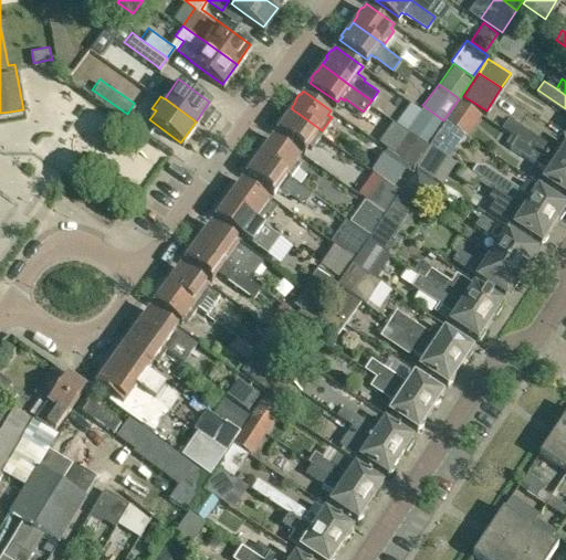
[(461,97),(446,120),(467,134),(482,111),(461,97)]
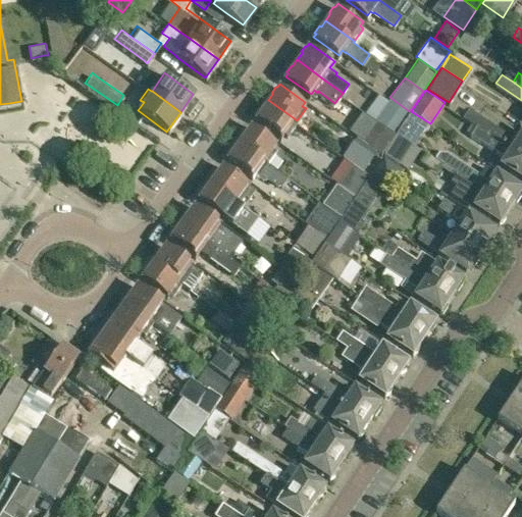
[(409,111),(389,97),(375,117),(396,131),(409,111)]
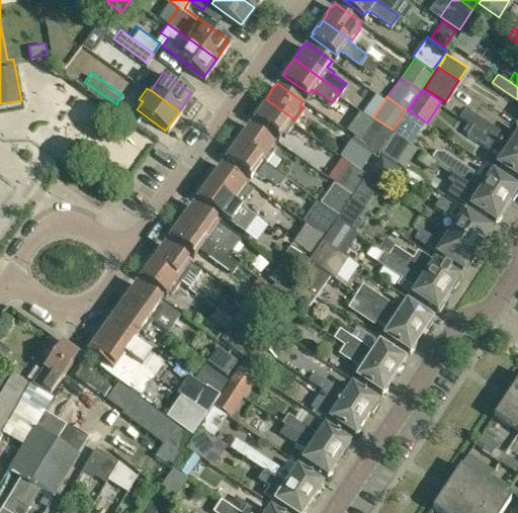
[(259,105),(256,110),(256,112),(254,115),(279,134),(280,133),(283,136),(294,119),(266,99),(261,105),(259,105)]
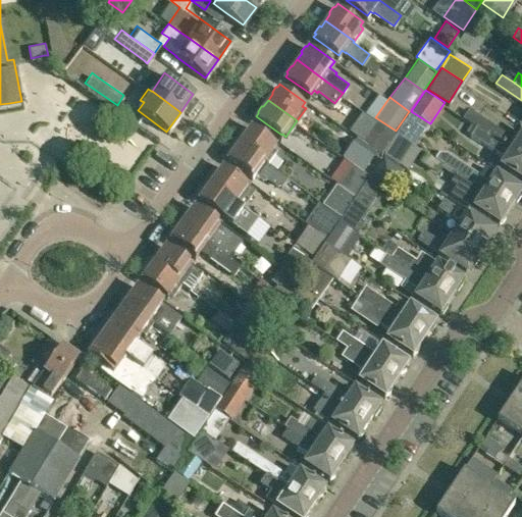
[(463,114),(476,123),(494,135),(521,153),(521,130),(518,138),(468,105),(463,114)]
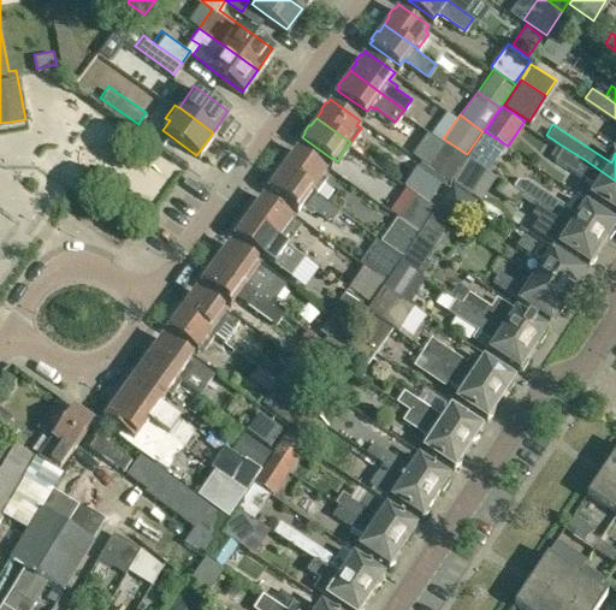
[(469,154),(492,170),(508,146),(485,131),(469,154)]
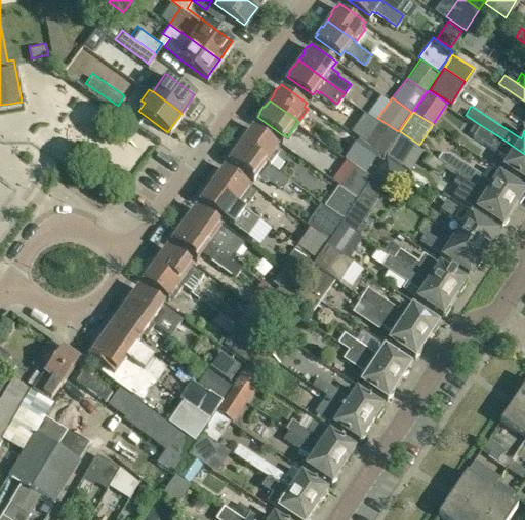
[(375,116),(361,136),(380,151),(395,130),(375,116)]
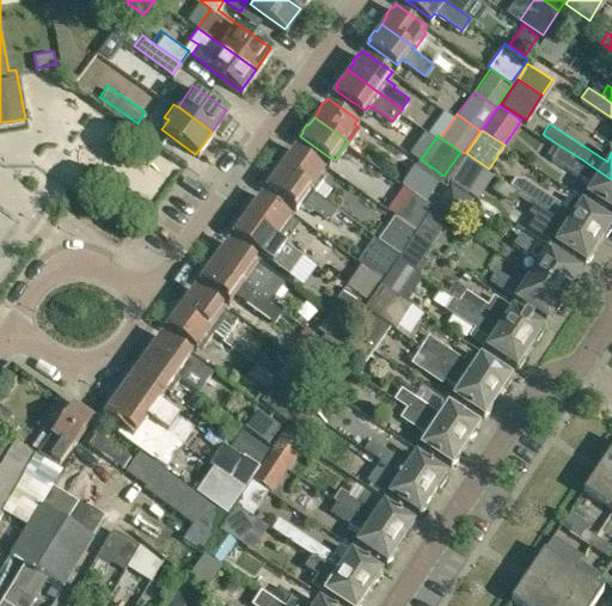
[(286,157),(281,165),(314,189),(324,175),(320,171),(324,166),(294,145),(292,148),(289,148),(285,154),(286,157)]
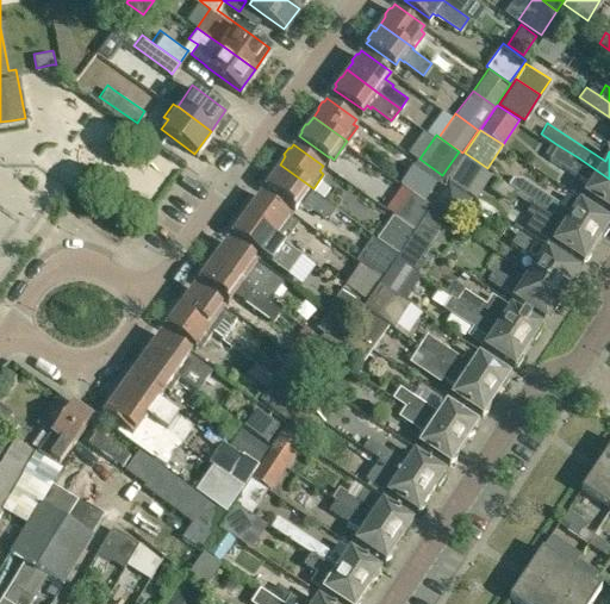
[(609,179),(578,157),(556,144),(549,154),(591,181),(585,191),(609,206),(609,179)]
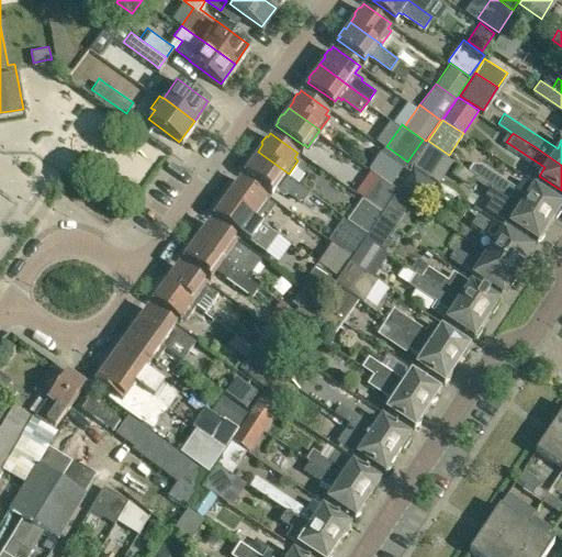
[(450,155),(449,155),(428,141),(414,163),(436,177),(450,155)]
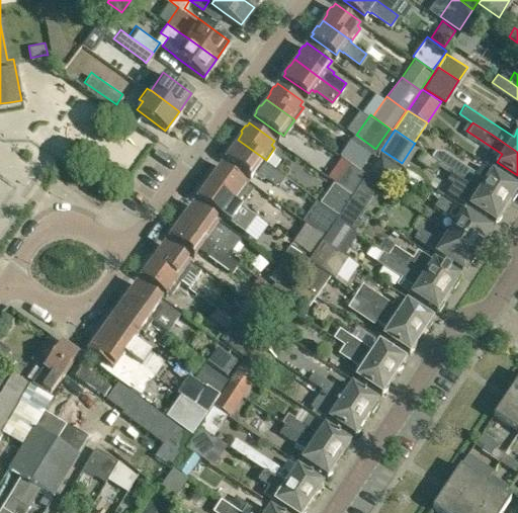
[(233,145),(231,146),(228,151),(228,153),(226,156),(251,173),(254,170),(260,174),(265,172),(279,182),(285,174),(266,160),(238,140),(233,145)]
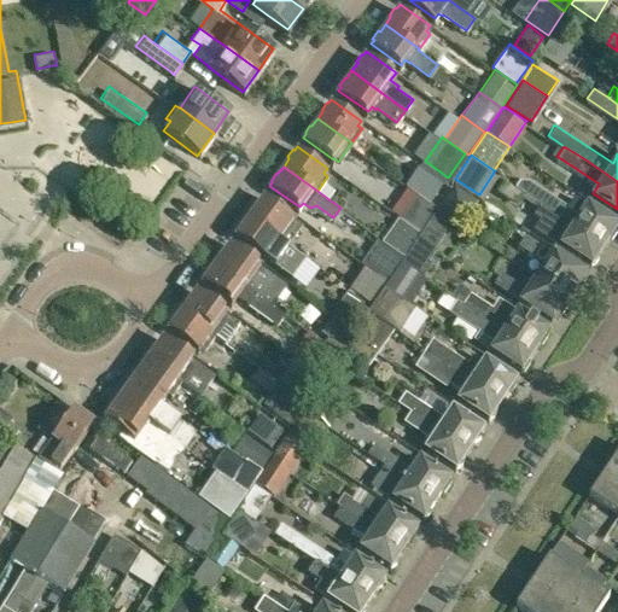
[(569,204),(560,199),(529,178),(519,178),(514,185),(540,200),(605,243),(611,233),(614,233),(617,228),(616,225),(617,222),(575,194),(569,204)]
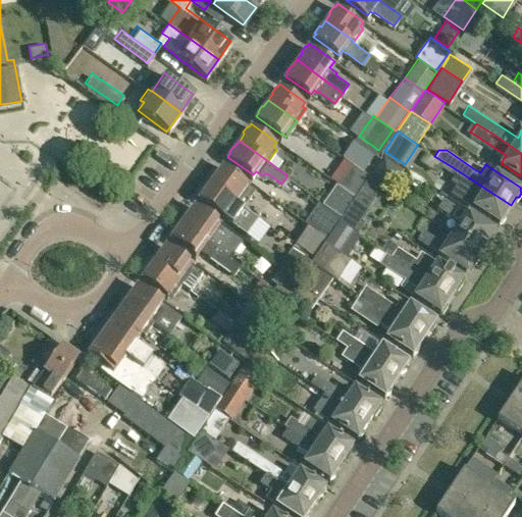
[(402,168),(383,156),(371,174),(384,183),(393,171),(398,174),(402,168)]
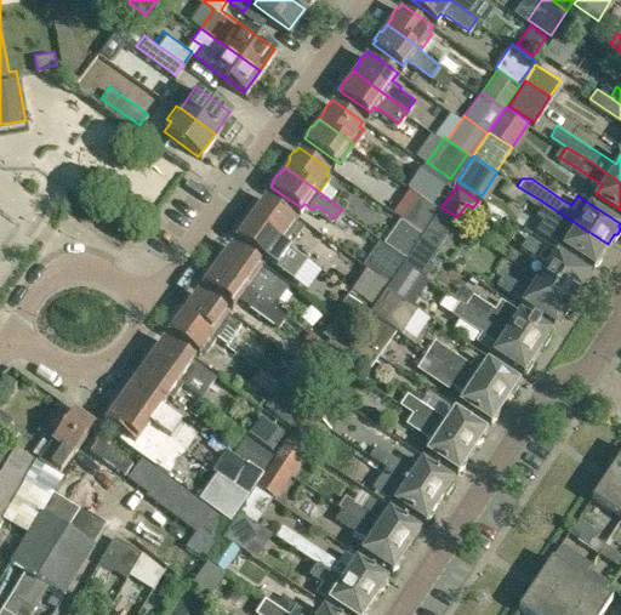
[(419,193),(403,217),(422,232),(439,208),(419,193)]
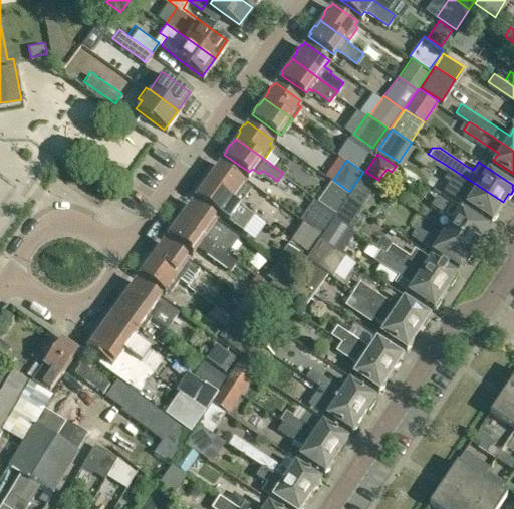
[(212,171),(208,177),(236,197),(241,191),(245,194),(251,185),(244,180),(244,179),(219,161),(217,164),(215,164),(212,169),(212,171)]
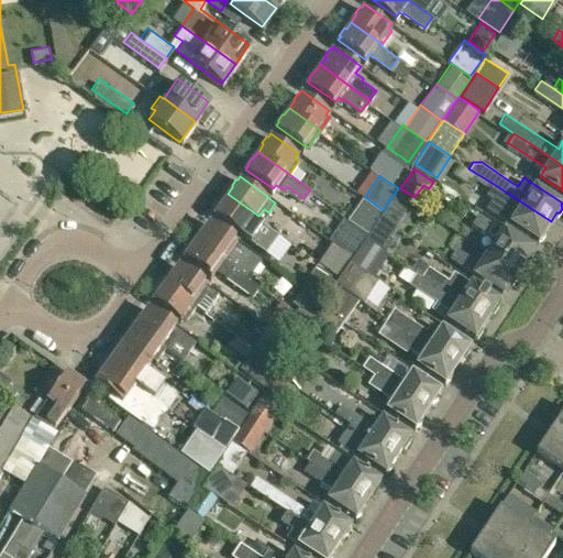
[(545,230),(551,221),(492,183),(486,192),(498,199),(518,211),(511,221),(539,240),(540,238),(543,238),(547,232),(545,230)]
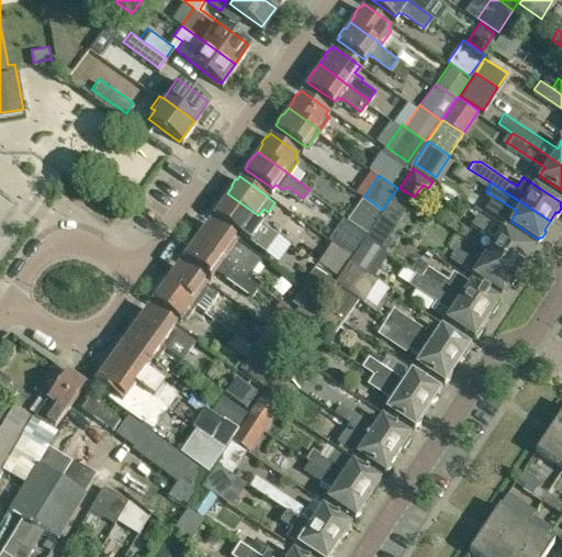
[(422,208),(396,191),(382,212),(413,234),(418,226),(413,222),(422,208)]
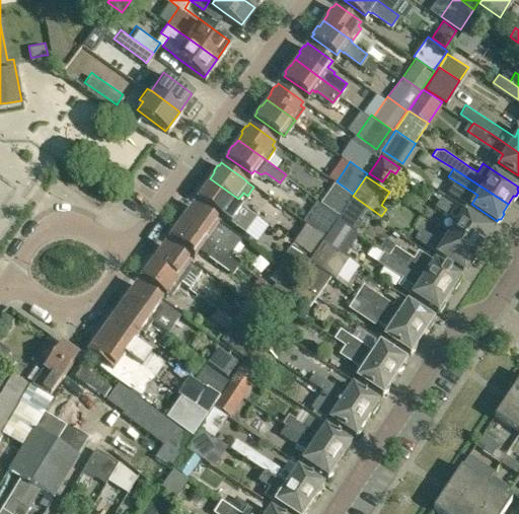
[(203,186),(200,190),(200,193),(198,195),(245,229),(257,213),(238,199),(210,178),(205,185),(203,186)]
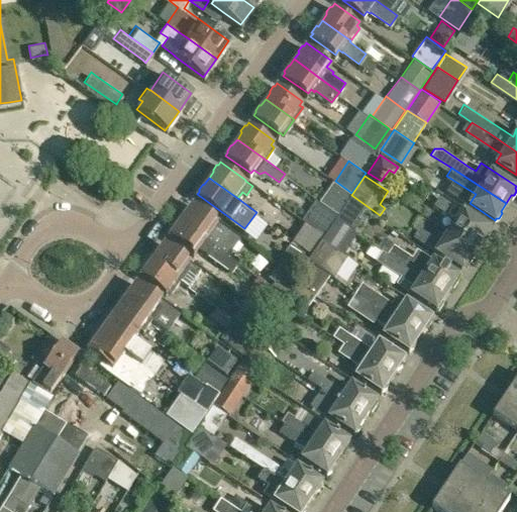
[(333,180),(319,200),(337,214),(349,197),(351,193),(335,181),(333,180)]
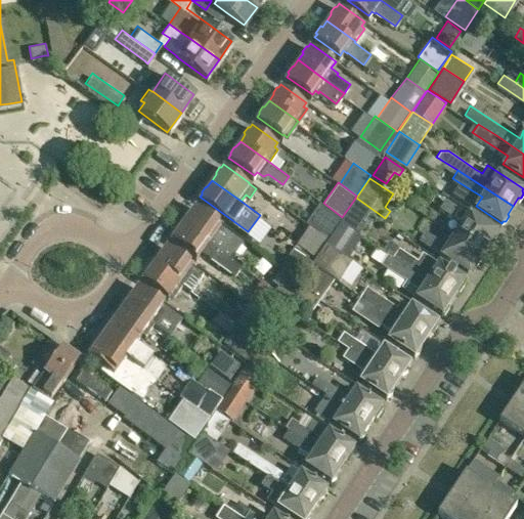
[(456,232),(485,252),(493,239),(491,236),(496,229),(446,197),(440,206),(464,220),(456,232)]
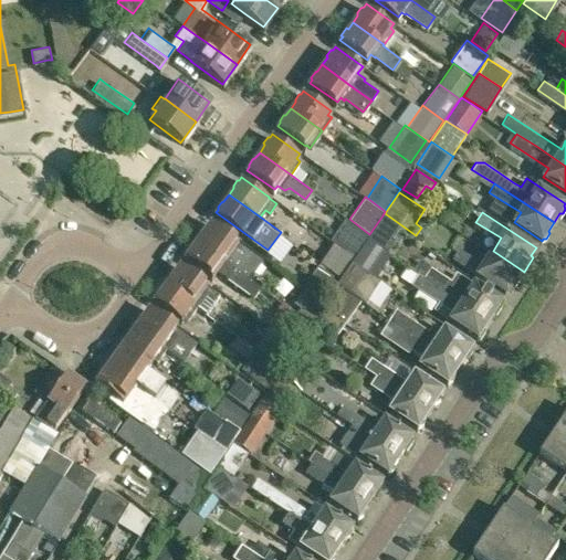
[(383,215),(369,234),(367,238),(387,251),(395,239),(399,241),(406,231),(383,215)]
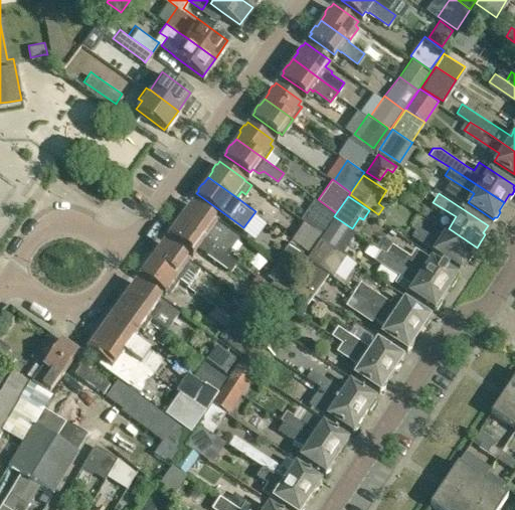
[(323,233),(334,216),(336,213),(318,199),(314,197),(300,217),(303,219),(323,233)]
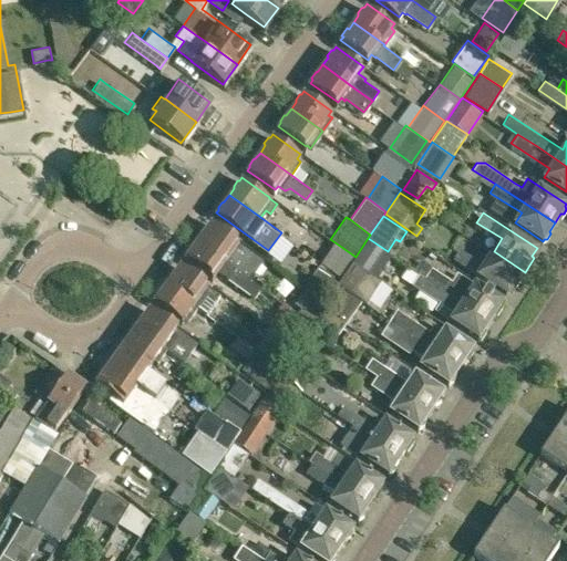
[(203,231),(198,238),(229,261),(250,276),(264,259),(238,240),(239,240),(212,220),(209,224),(206,224),(203,229),(203,231)]
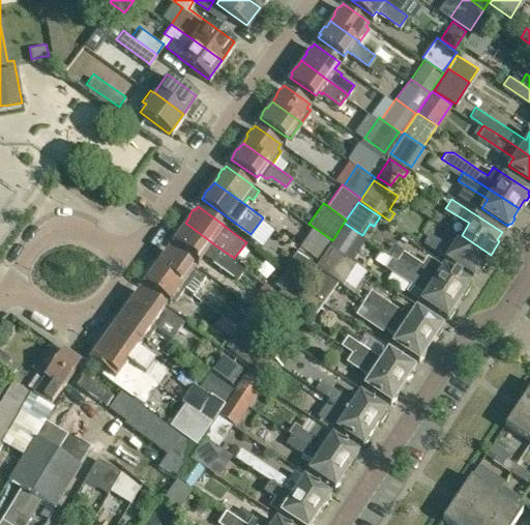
[(234,258),(214,244),(185,223),(181,229),(179,229),(175,234),(175,236),(173,239),(199,258),(202,254),(206,256),(206,255),(237,278),(245,267),(234,258)]
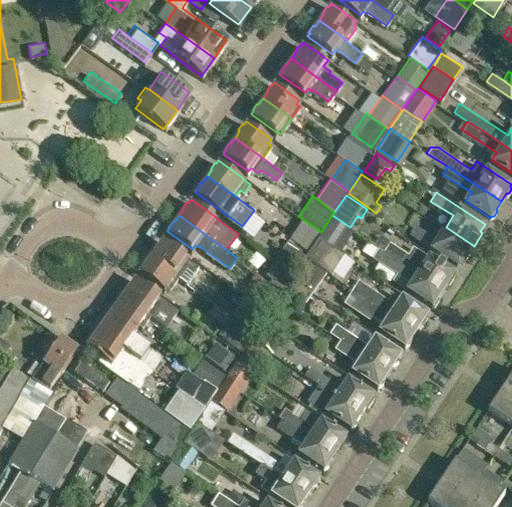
[(332,215),(321,232),(318,237),(339,251),(354,229),(350,227),(332,215)]
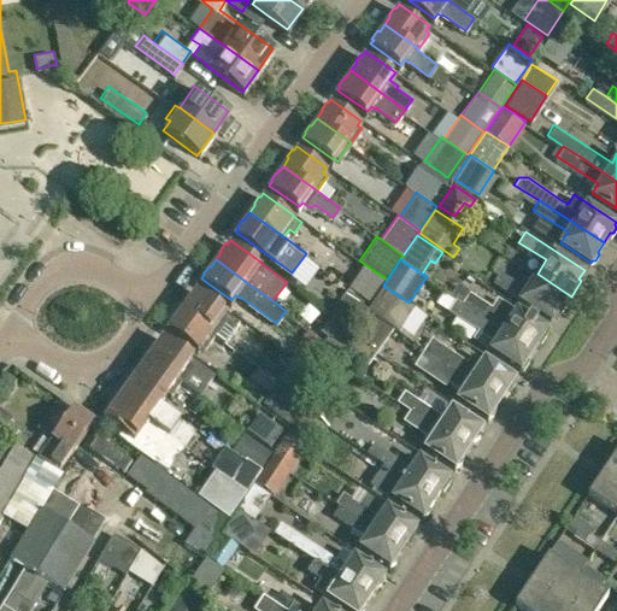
[(372,301),(383,286),(387,280),(363,263),(351,282),(362,291),(360,292),(372,301)]
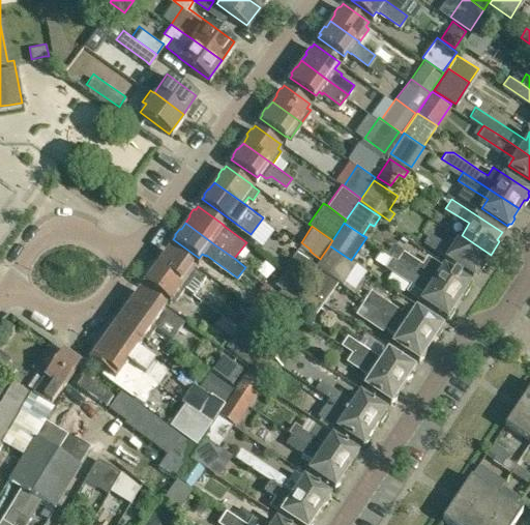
[(482,267),(491,255),(462,235),(453,246),(431,231),(430,232),(423,228),(418,235),(424,240),(474,272),(479,265),(482,267)]
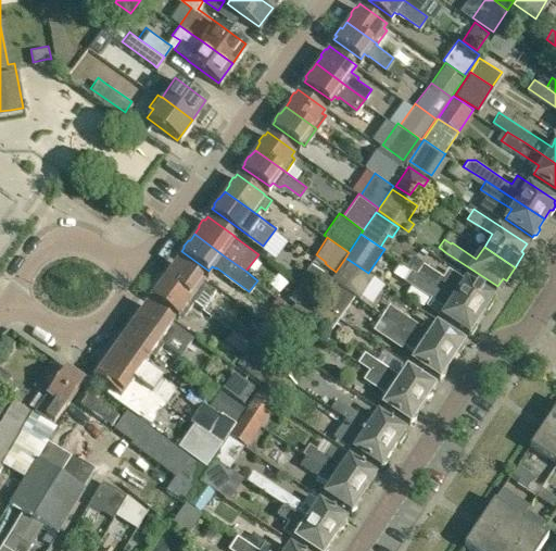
[(345,258),(336,272),(330,279),(354,293),(358,297),(374,275),(368,273),(345,258)]
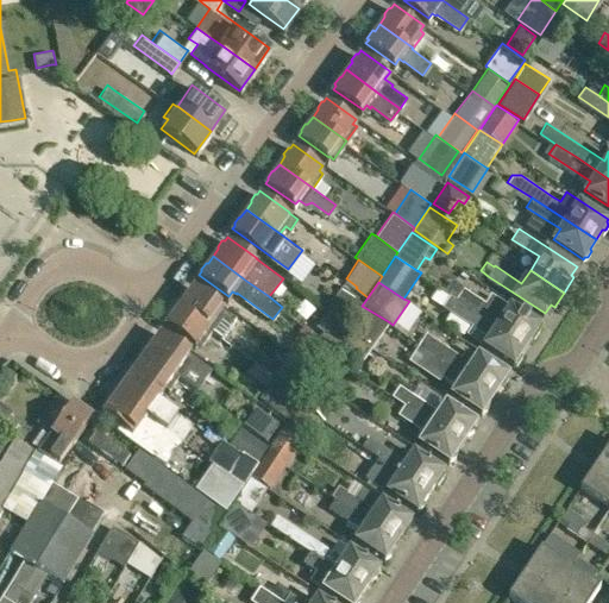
[(184,295),(180,302),(213,327),(219,318),(221,320),(230,309),(223,305),(193,283),(190,287),(188,287),(184,293),(184,295)]
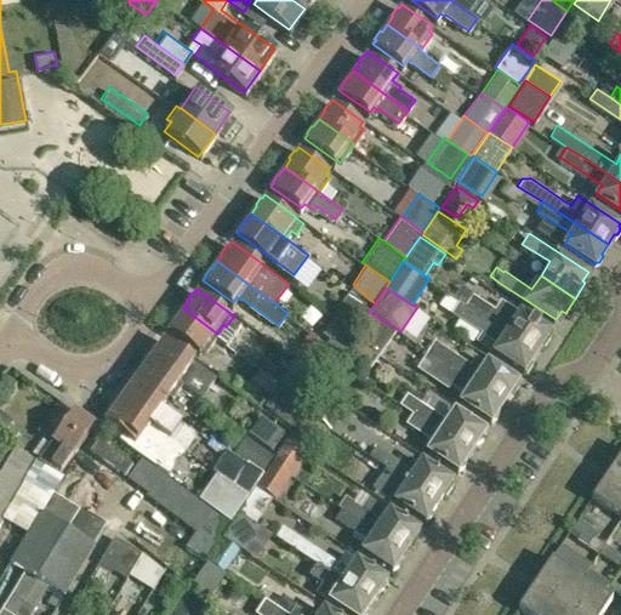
[(359,328),(369,312),(375,303),(363,294),(360,297),(349,289),(335,311),(359,328)]
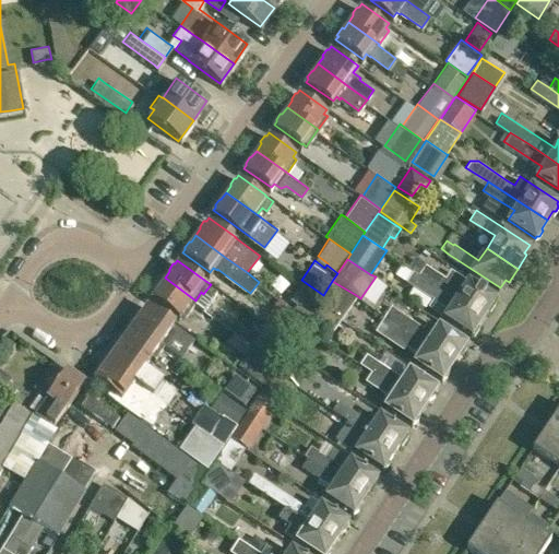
[(452,267),(445,277),(426,263),(419,272),(484,315),(489,306),(495,303),(496,298),(497,296),(452,267)]
